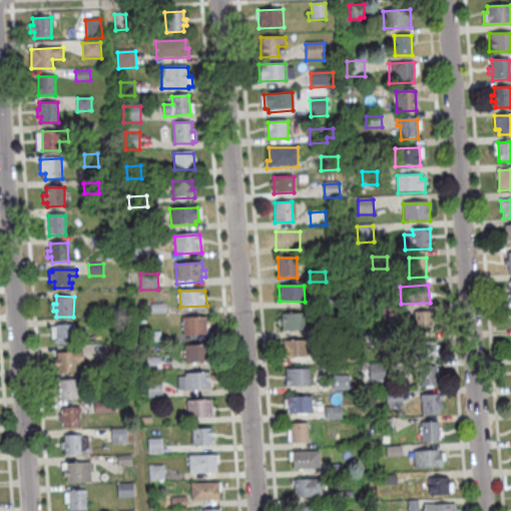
[(152,305),(152,314),(168,314),(168,304),(152,305)]
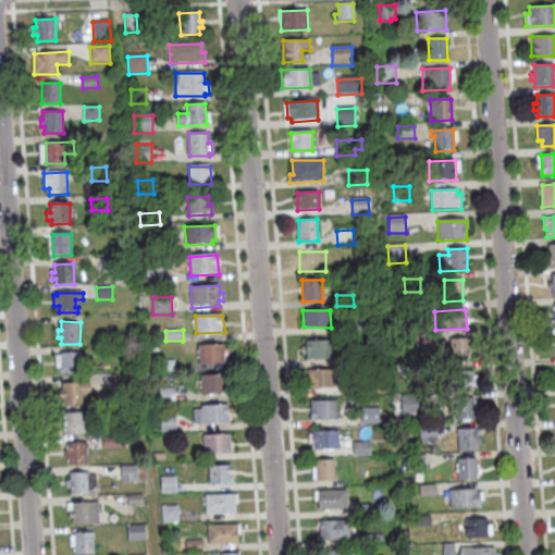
[(416,334),(416,346),(433,345),(432,334),(416,334)]
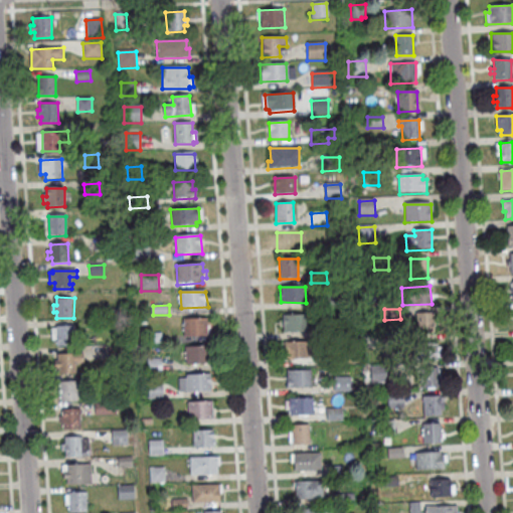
[(418,311),(417,332),(436,332),(436,311),(418,311)]
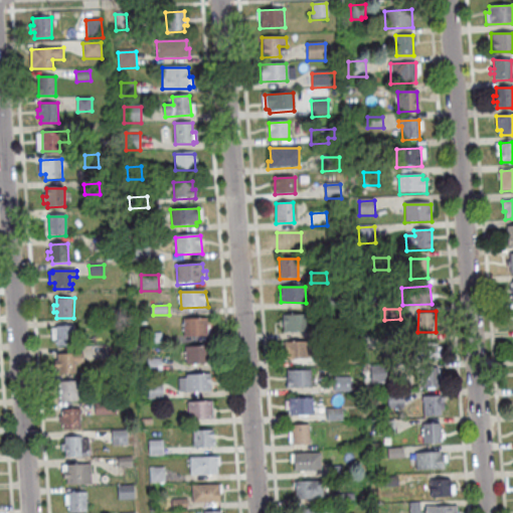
[(284,315),(285,331),(309,331),(309,314),(284,315)]
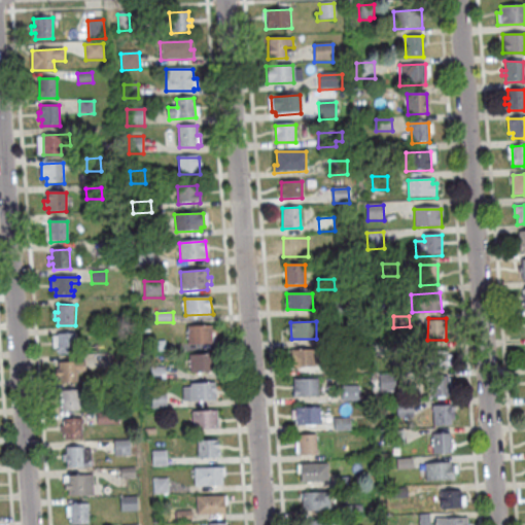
[(189,325),(189,344),(215,343),(213,324),(189,325)]
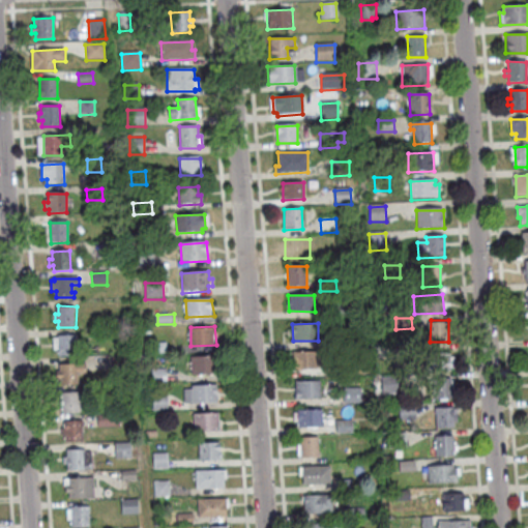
[(336,334),(338,347),(352,347),(350,333),(336,334)]
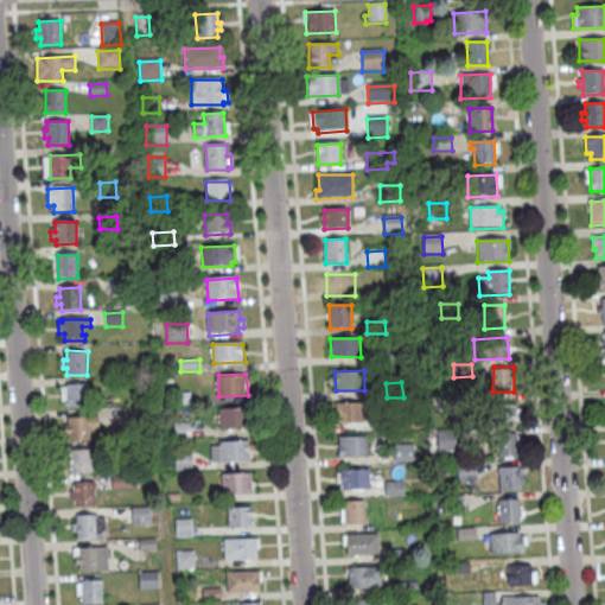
[(69,383),(89,383),(90,407),(69,407),(69,401),(63,401),(63,387),(69,387),(69,383)]
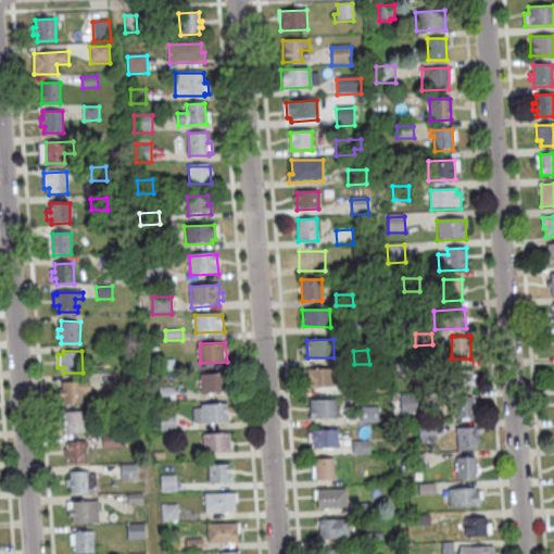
[(160,360),(160,370),(177,370),(177,359),(160,360)]
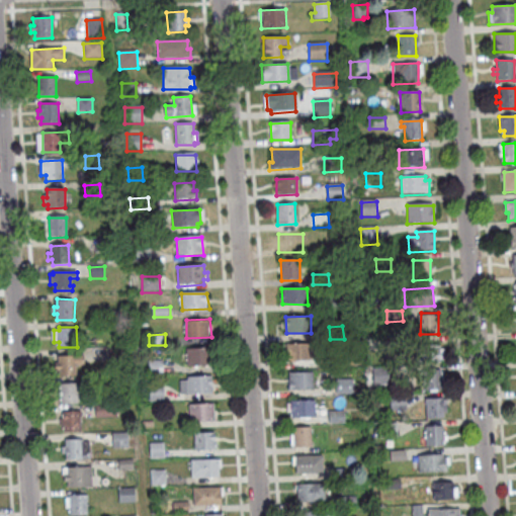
[(287,343),(287,349),(283,349),(284,356),(288,356),(288,362),(313,360),(312,342),(287,343)]
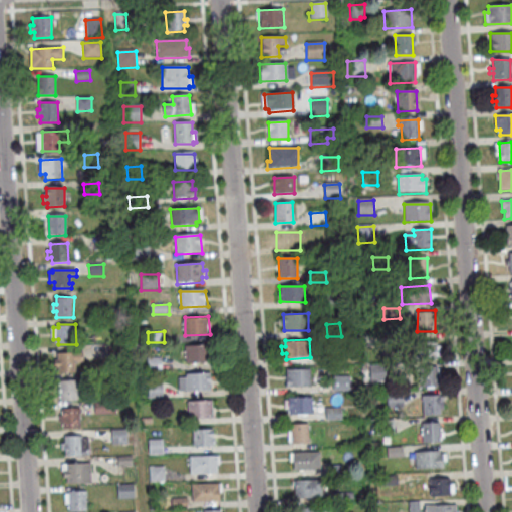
[(368,340),(369,349),(386,348),(385,339),(368,340)]
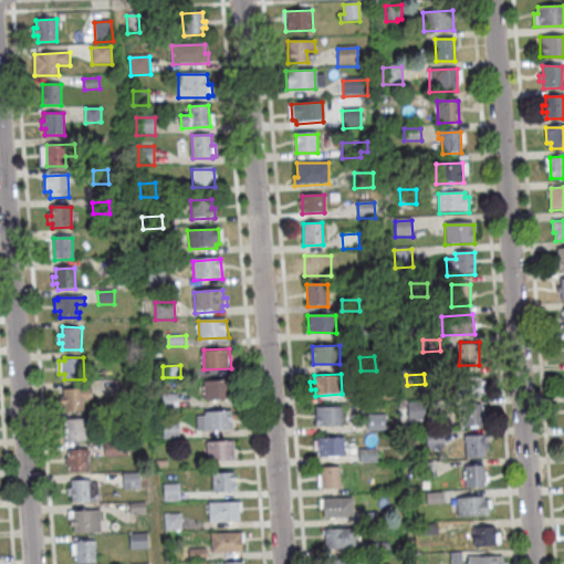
[(455,374),(456,395),(487,395),(487,382),(482,380),(482,375),(455,374)]
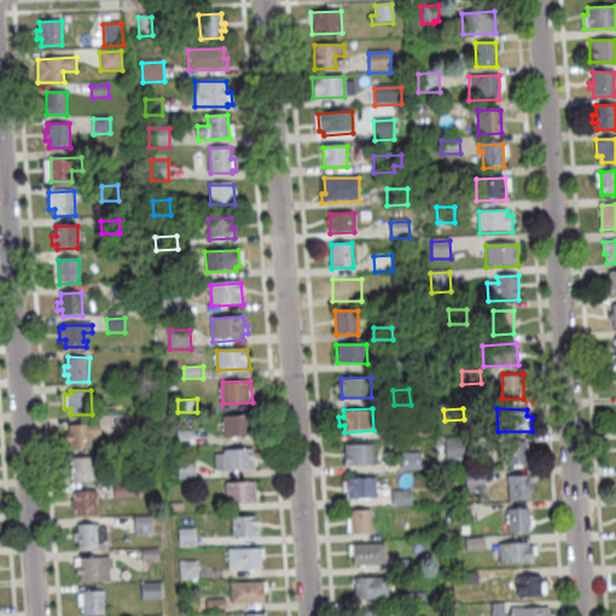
[(225,416),(225,436),(253,435),(251,413),(225,416)]
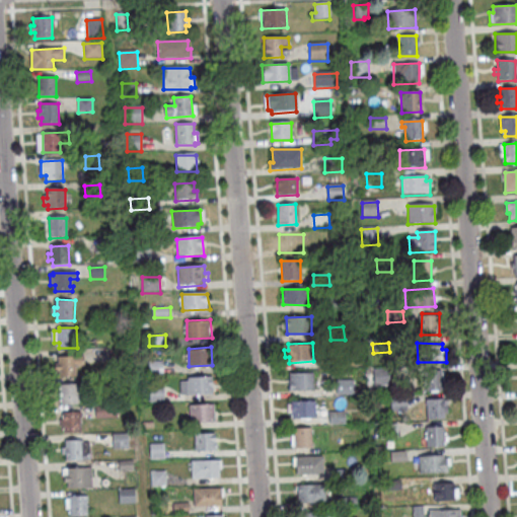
[(112,350),(112,363),(127,362),(126,350),(112,350)]
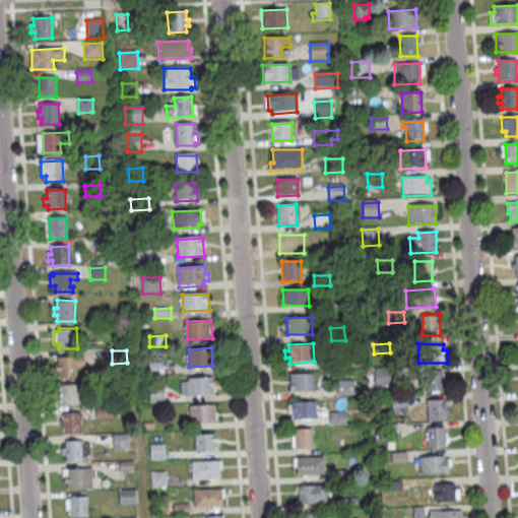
[(341,354),(342,368),(360,367),(359,353),(341,354)]
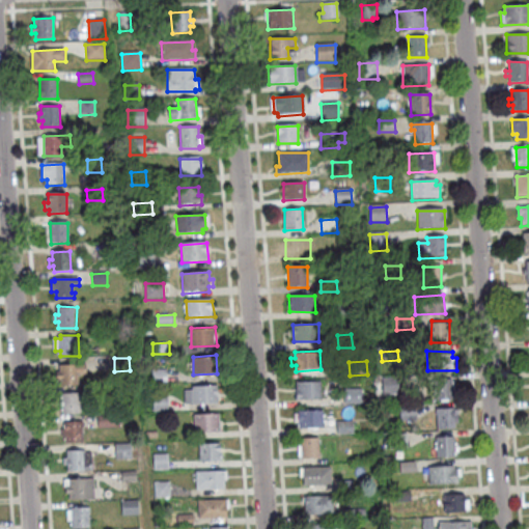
[(61,364),(88,363),(88,374),(80,373),(80,384),(62,384),(62,379),(58,379),(58,371),(61,370),(61,364)]
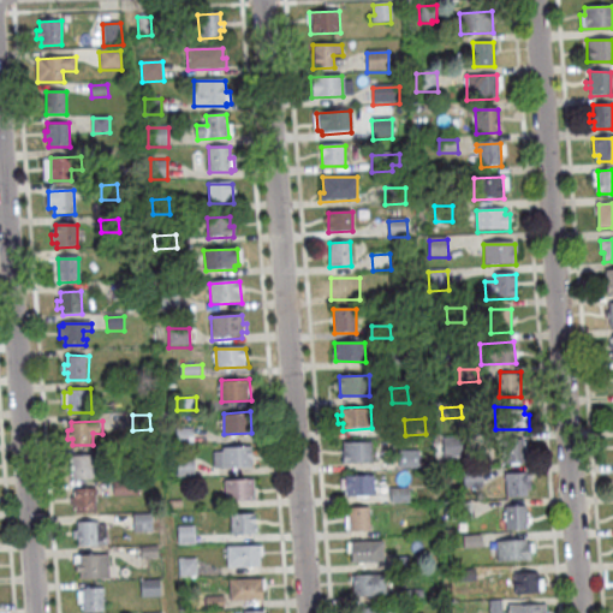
[(179,428),(179,444),(196,444),(195,427),(179,428)]
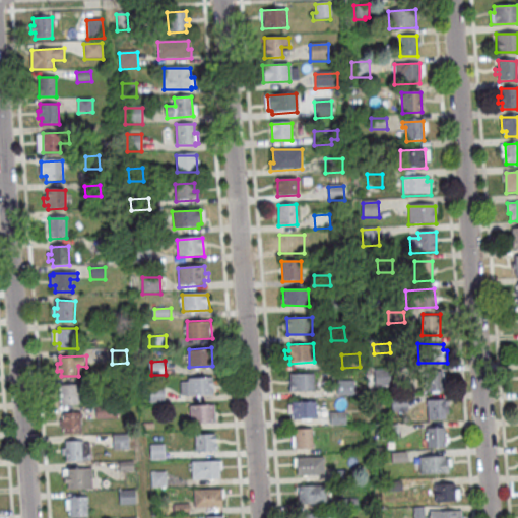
[(376,371),(377,386),(392,386),(391,370),(376,371)]
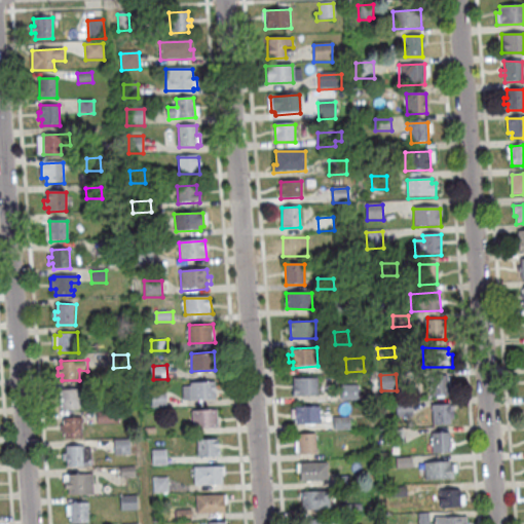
[(432,376),(432,395),(450,395),(449,376),(432,376)]
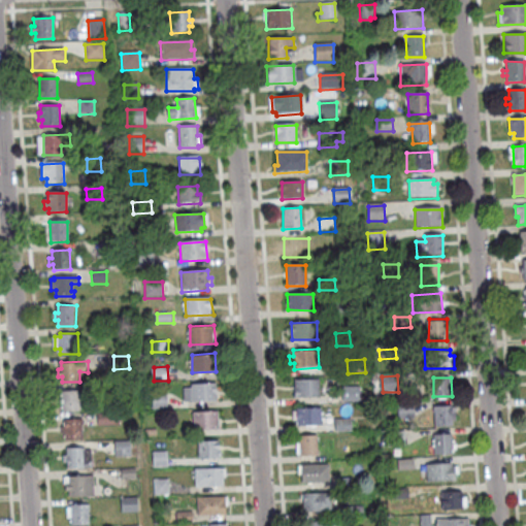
[(296,380),(321,379),(321,395),(296,396),(296,380)]
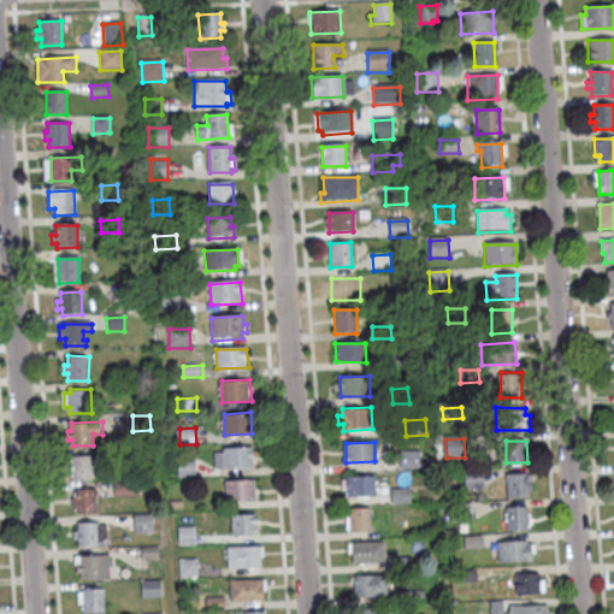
[(225,447),(254,446),(255,466),(217,468),(217,453),(225,452),(225,447)]
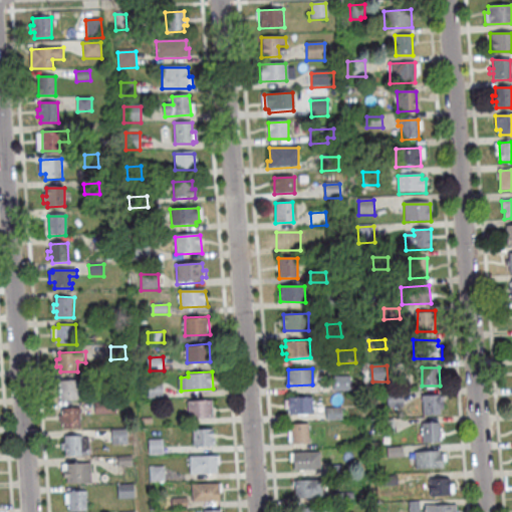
[(334,377),(335,391),(352,391),(351,376),(334,377)]
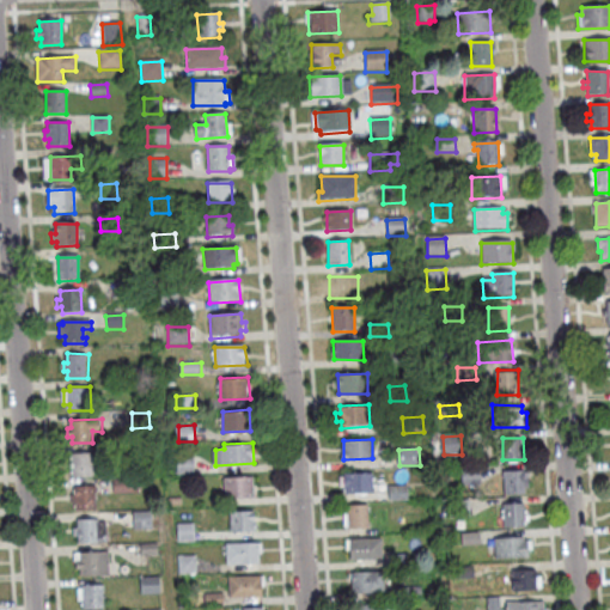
[(73,452),(95,451),(96,475),(75,476),(74,468),(72,468),(71,462),(74,462),(73,452)]
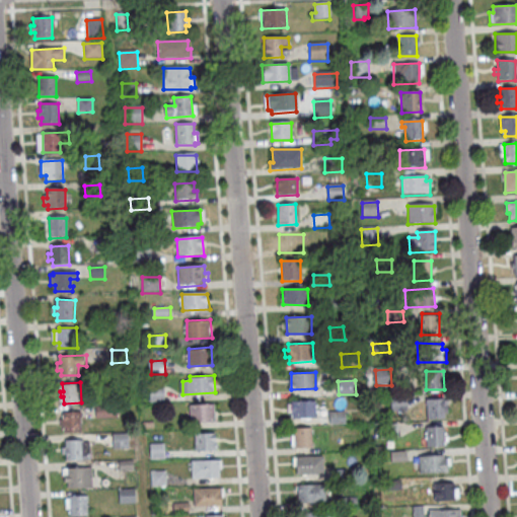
[(152,386),(152,401),(166,401),(166,385),(152,386)]
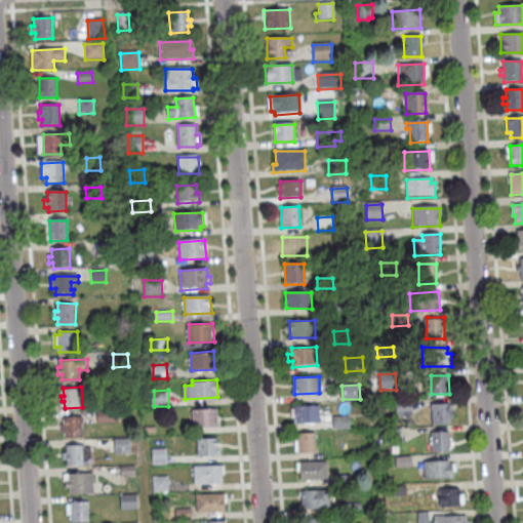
[(397,400),(398,415),(413,415),(412,399),(397,400)]
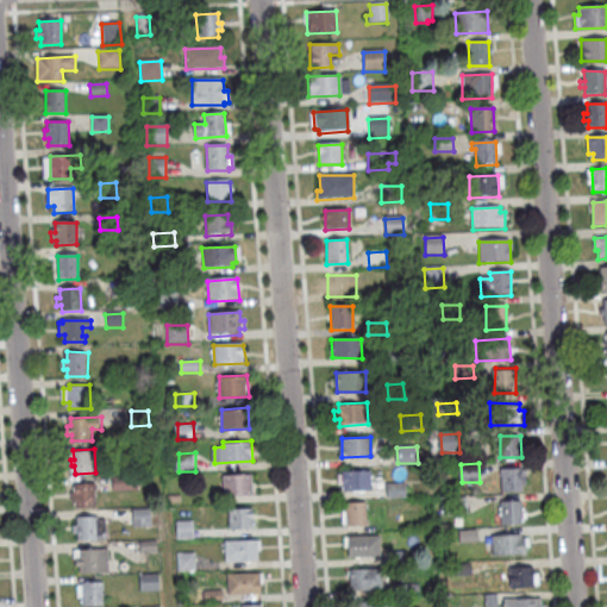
[(502,467),(504,492),(524,492),(524,485),(527,485),(527,468),(502,467)]
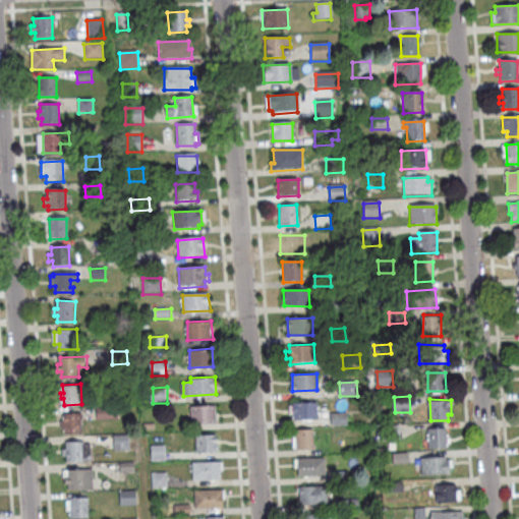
[(293,402),(318,402),(319,418),(294,418),(293,402)]
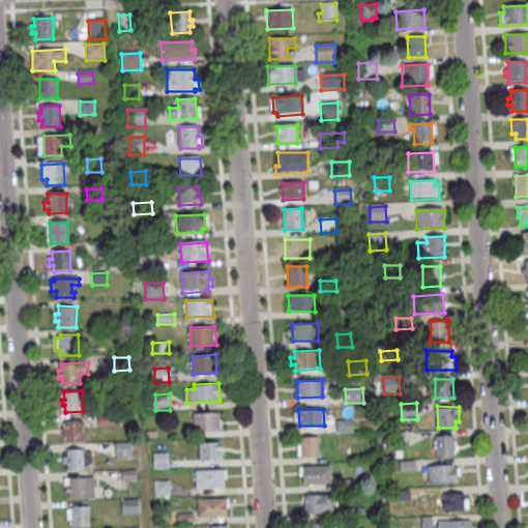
[(196,413),(221,411),(222,430),(196,430),(196,413)]
